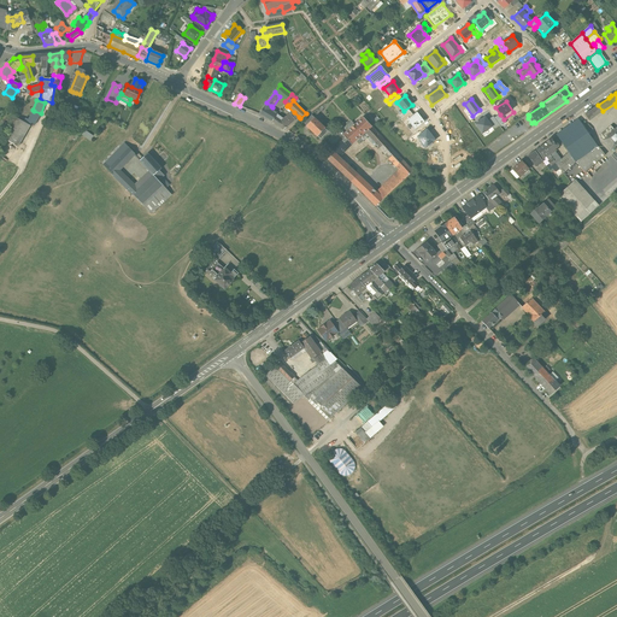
[(271,106),(266,103),(263,109),(259,115),(272,122),(275,118),(276,117),(277,116),(269,110),(271,106)]
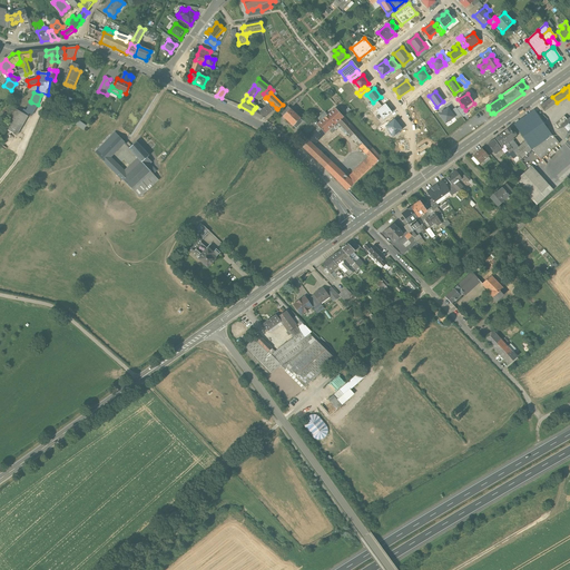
[(544,112),(557,102),(552,97),(540,106),(544,112)]
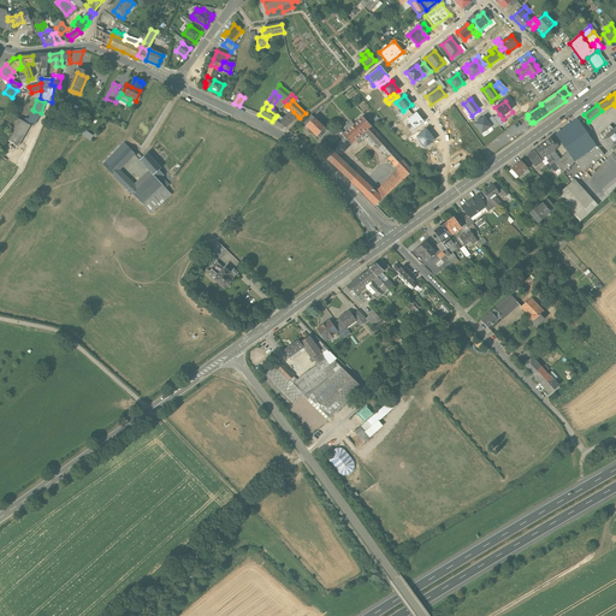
[(28,120),(31,123),(35,125),(42,113),(41,113),(34,111),(28,120)]
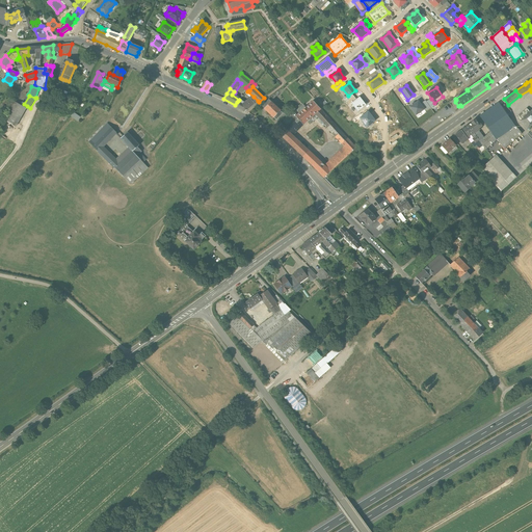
[(349,106),(351,104),(356,100),(353,97),(346,102),(349,106)]
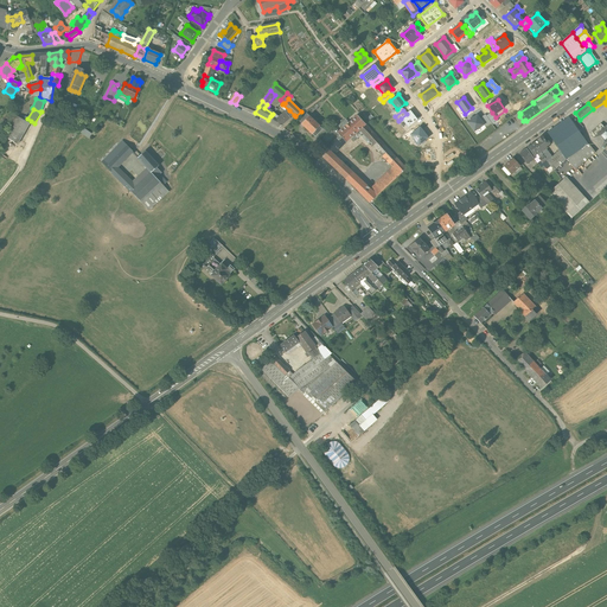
[(417,121),(410,110),(407,114),(401,119),(408,128),(417,121)]
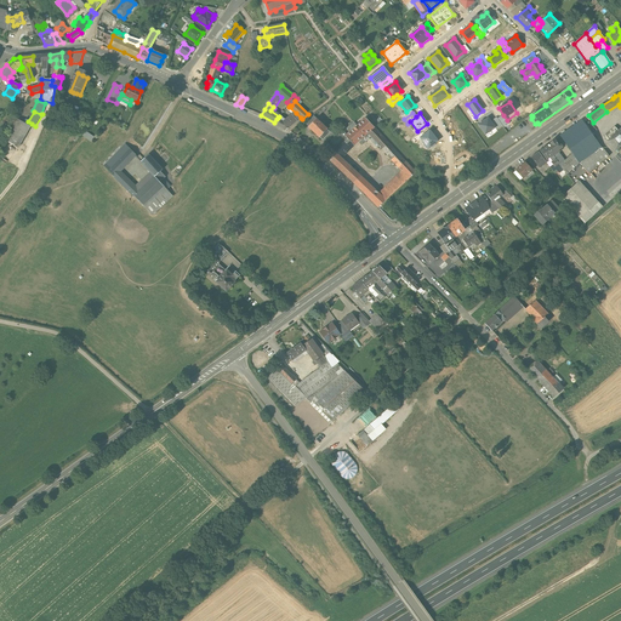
[(451,127),(460,121),(454,113),(445,118),(451,127)]
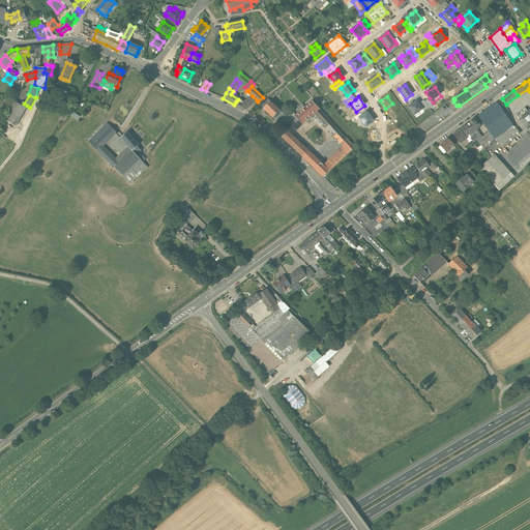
[(15,101),(26,109),(27,106),(24,104),(17,98),(15,101)]
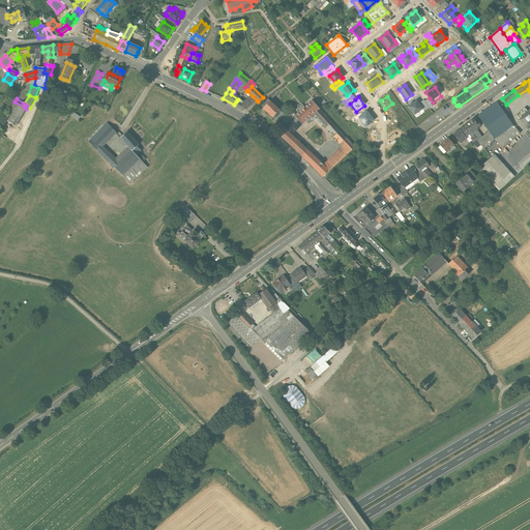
[(249,98),(243,105),(237,100),(236,101),(234,105),(243,112),(254,104),(249,98)]
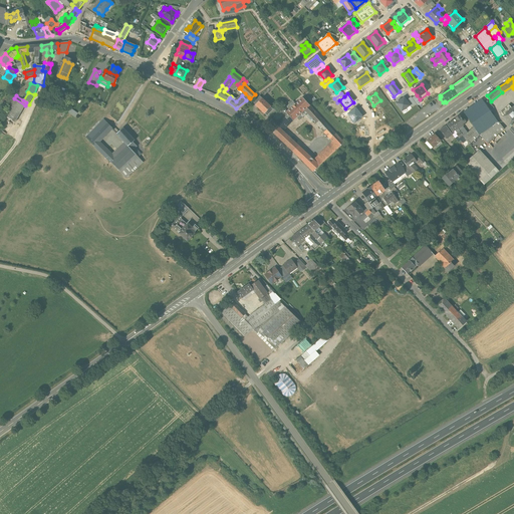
[(417,95),(412,99),(416,105),(417,106),(422,103),(420,99),(417,95)]
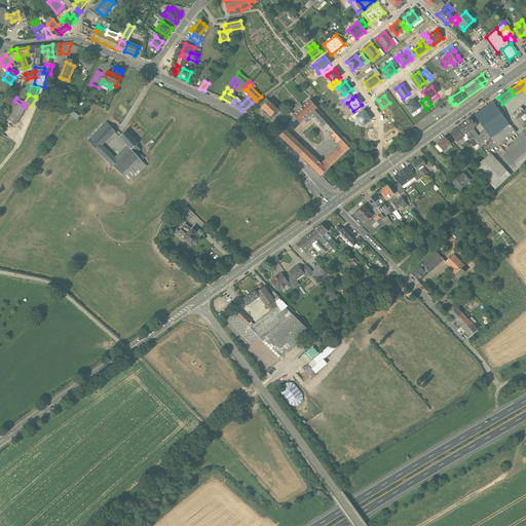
[(277,110),(265,99),(259,106),(261,108),(263,110),(264,110),(268,114),(270,117),(270,116),(273,119),(279,112),(277,110)]
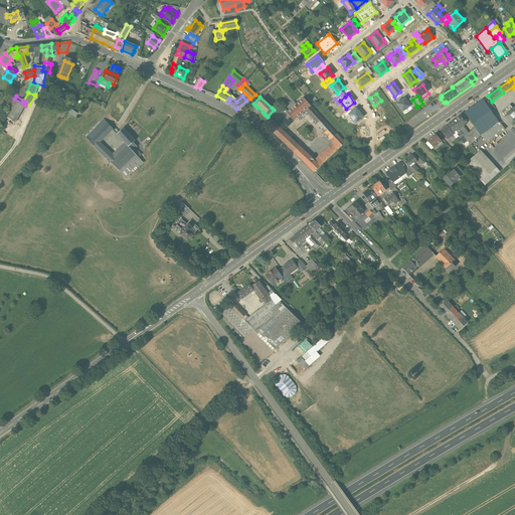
[(14,99),(4,117),(15,123),(25,106),(14,99)]
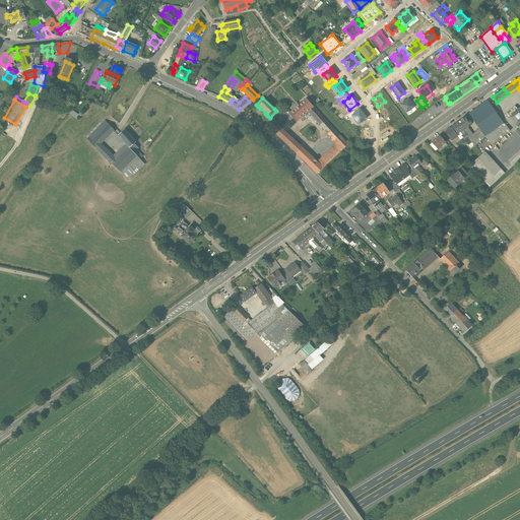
[(307,100),(299,106),(298,106),(296,107),(296,109),(289,115),(291,117),(295,120),(297,122),(308,112),(313,107),(307,100)]
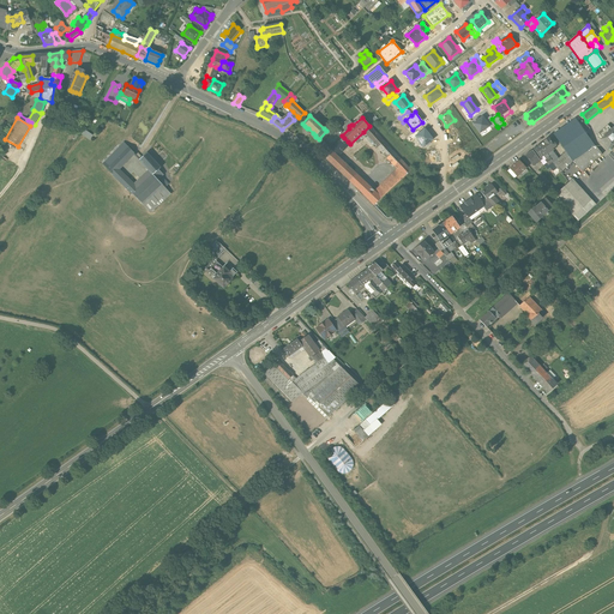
[(491,118),(485,121),(489,128),(491,130),(497,126),(492,119),(491,118)]
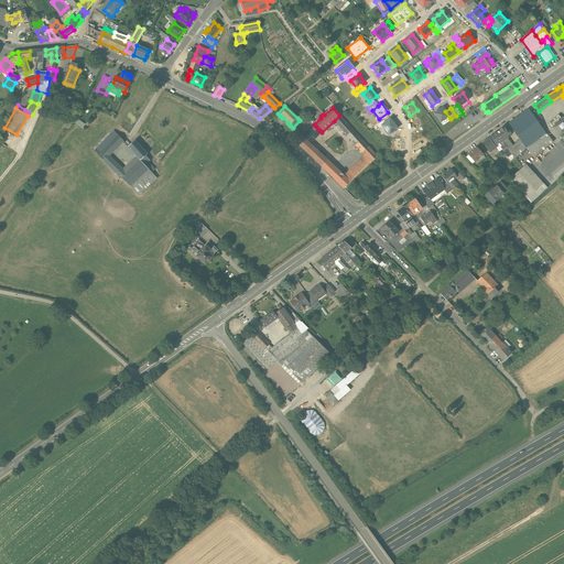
[(435,115),(441,123),(449,118),(445,111),(444,109),(435,115)]
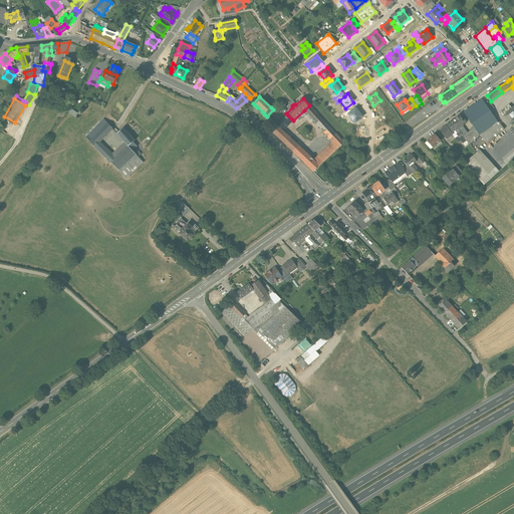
[(498,122),(482,99),(475,104),(494,125),(498,122)]
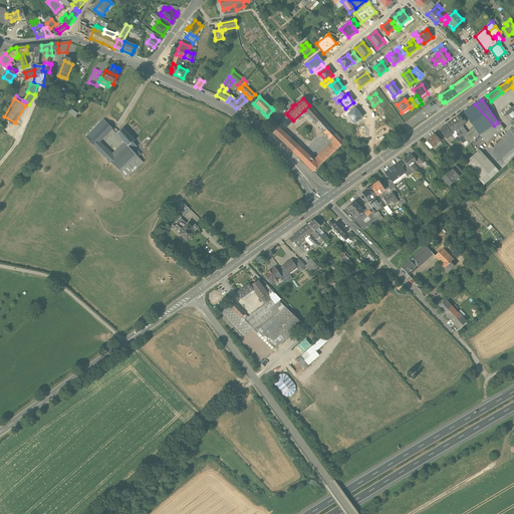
[(494,125),(475,104),(463,112),(474,129),(479,135),(494,125)]
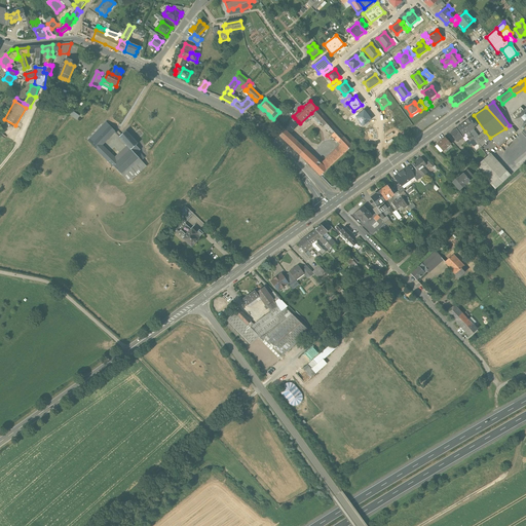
[(343,137),(316,108),(311,113),(338,142),(343,137)]
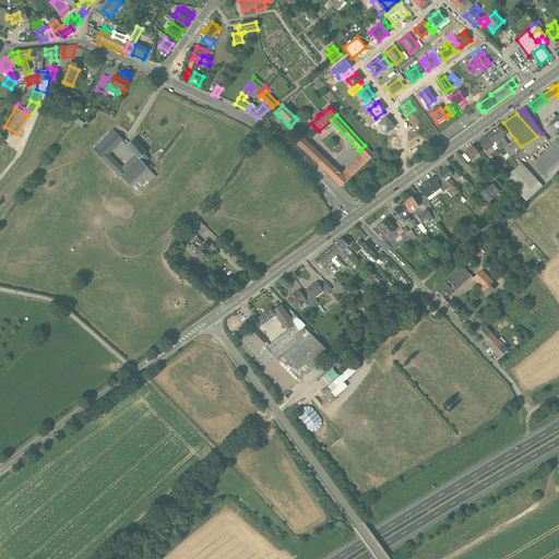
[(558,115),(554,120),(555,122),(547,129),(554,137),(558,130),(558,115)]
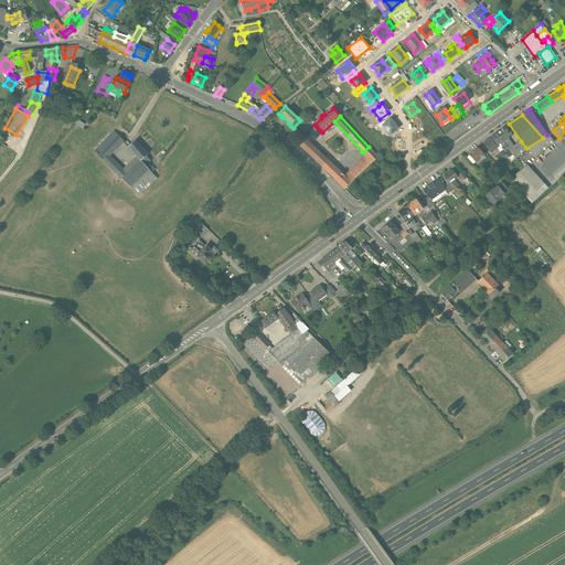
[(391,120),(382,127),(390,136),(398,129),(391,120)]
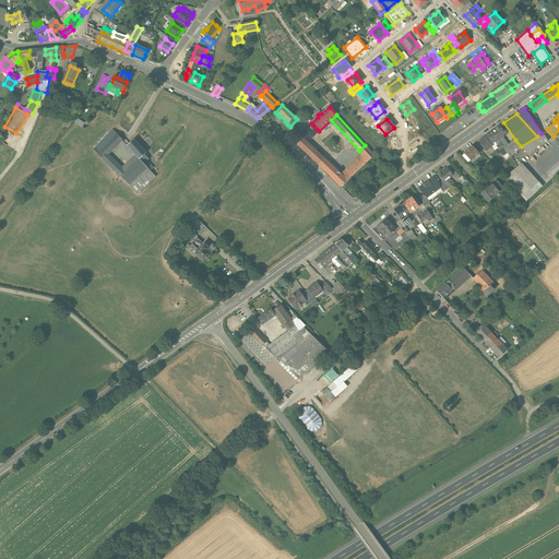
[(381,122),(379,120),(371,126),(373,129),(381,122)]
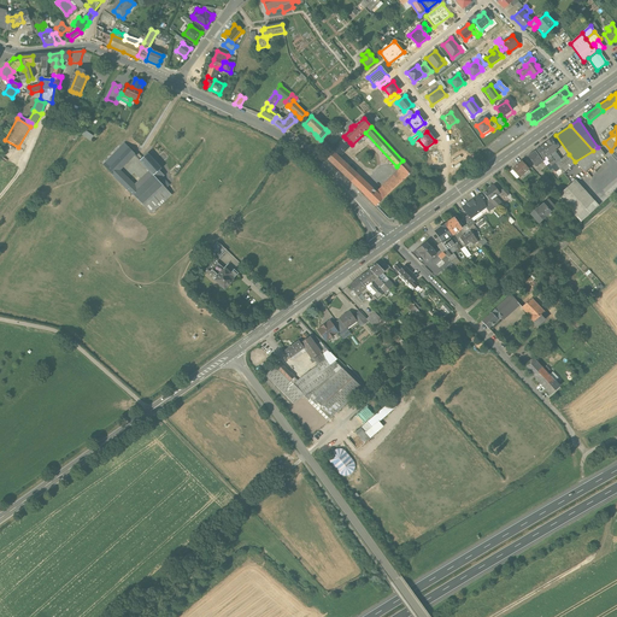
[(346,139),(333,151),(336,154),(339,153),(350,142),(346,139)]
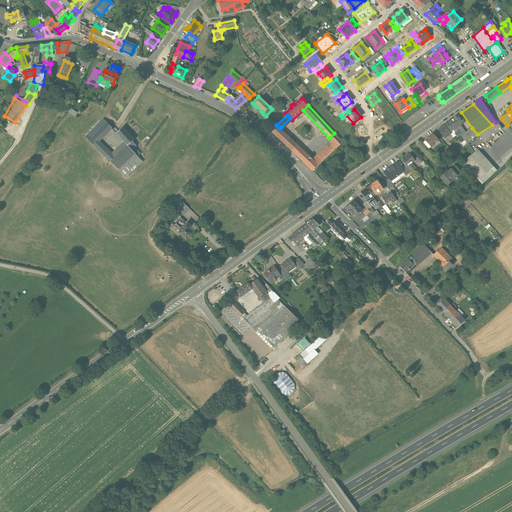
[(461,120),(457,115),(453,118),(453,119),(450,121),(455,128),(456,129),(461,125),(460,124),(464,121),(462,119),(461,120)]
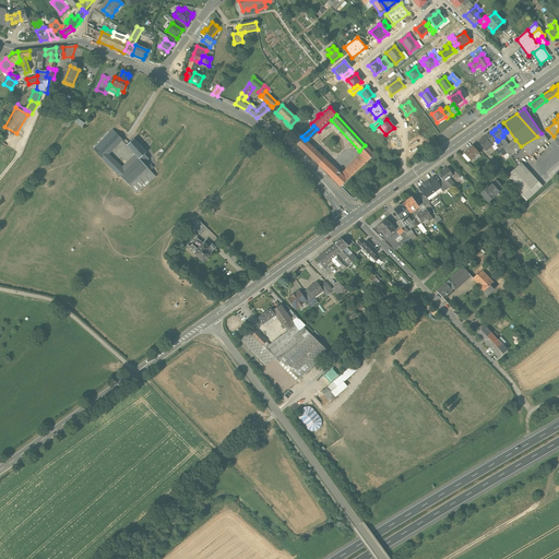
[(93,149),(98,154),(109,142),(117,134),(113,130),(93,149)]
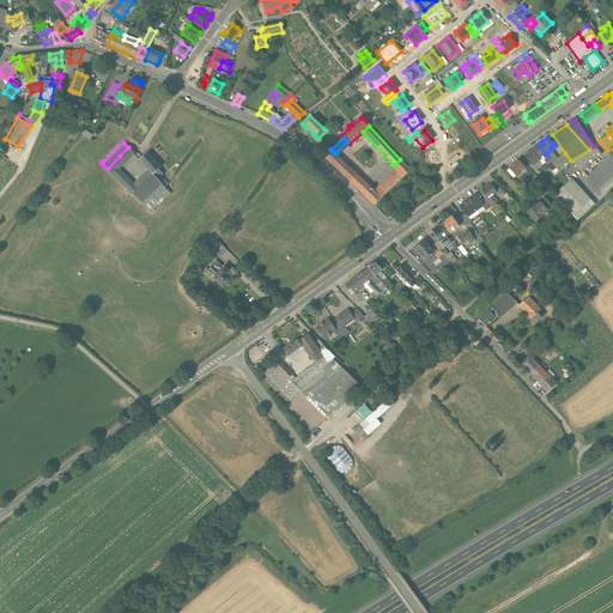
[(545,153),(539,145),(533,150),(539,158),(542,156),(545,153)]
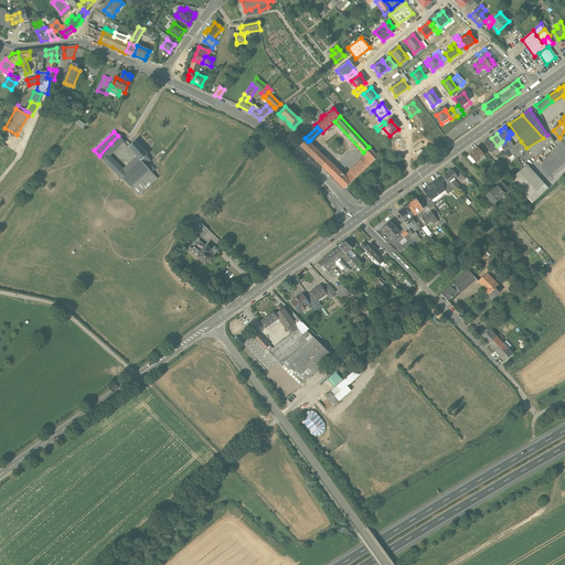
[(543,138),(526,148),(526,149),(536,159),(554,142),(547,135),(543,138)]
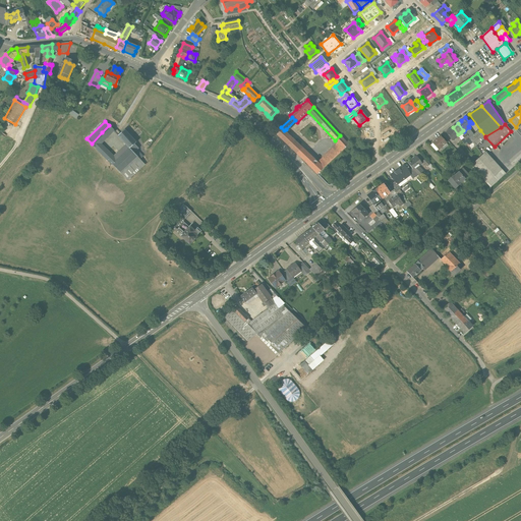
[(109,125),(102,132),(92,143),(97,149),(100,143),(114,130),(109,125)]
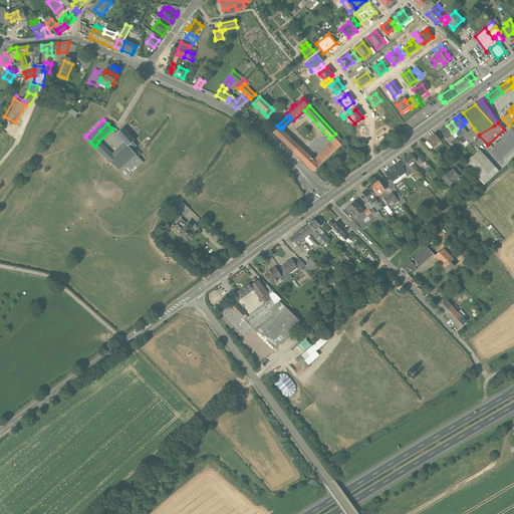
[(280,129),(277,125),(271,132),(292,152),(298,146),(280,129)]
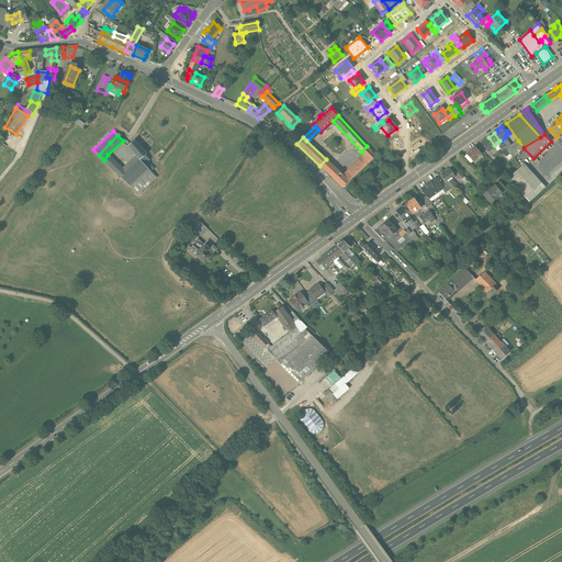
[(487,137),(481,143),(486,152),(494,146),(493,145),(487,137)]
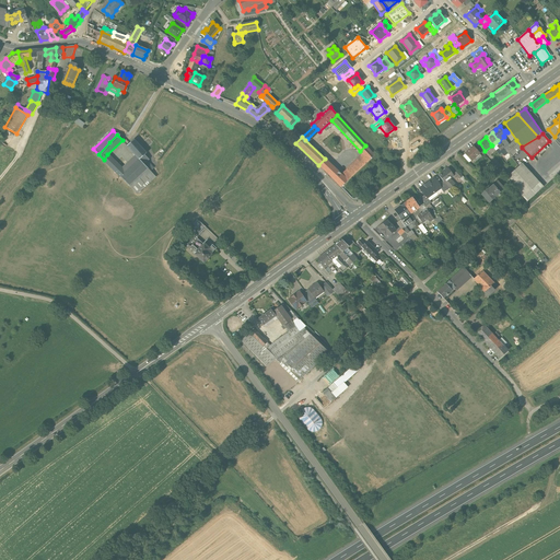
[(147,153),(135,139),(127,146),(140,159),(144,154),(147,153)]
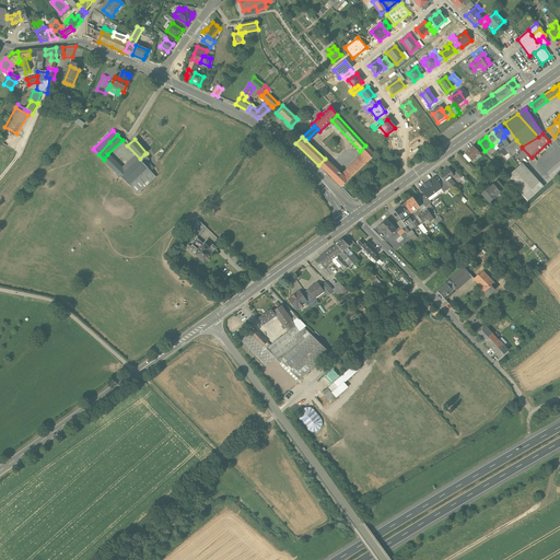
[(506,147),(504,149),(510,156),(511,158),(522,148),(522,147),(516,140),(508,146),(508,147),(509,148),(508,148),(506,147)]
